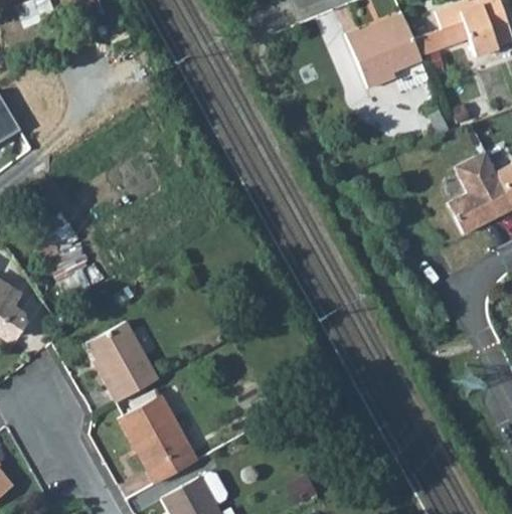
[(27,26),(59,15),(53,0),(32,0),(19,5),(27,26)]
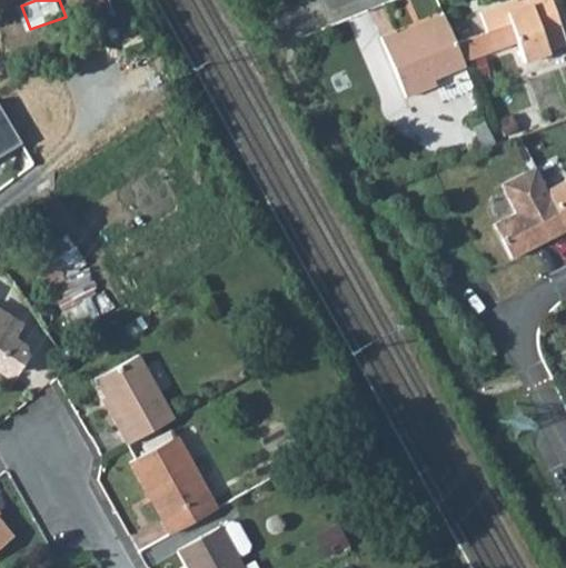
[(550,51),(565,46),(565,35),(553,0),(530,0),(533,6),(522,9),(519,0),(483,13),(489,32),(462,42),(468,62),(519,43),(527,63),(552,55),(550,51)]
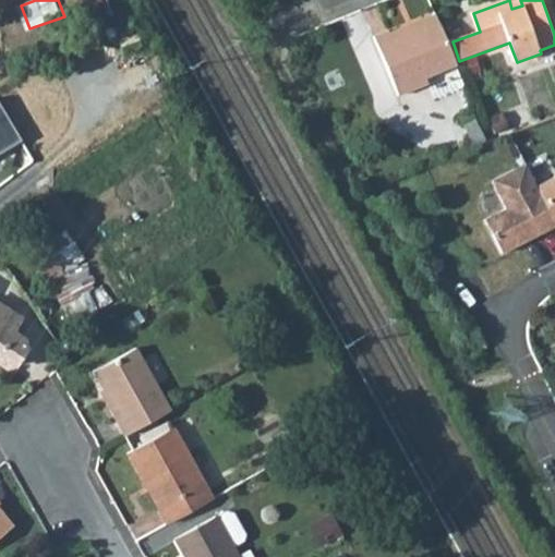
[(436,12),(390,31),(394,38),(439,20),(436,12)]
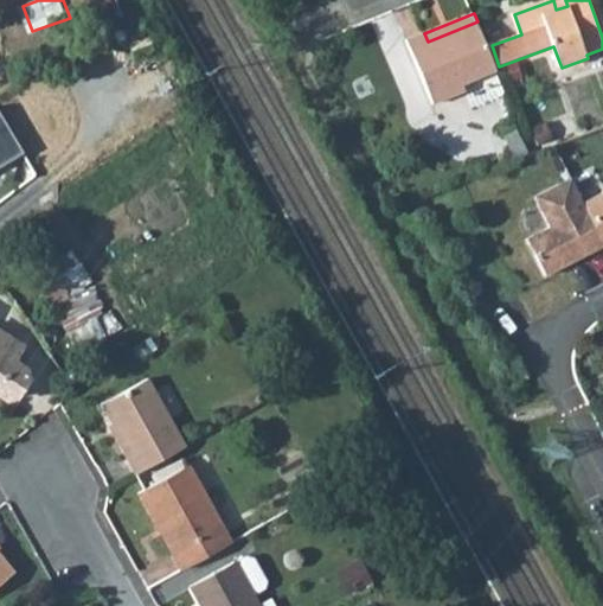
[(424,33),(408,40),(435,104),(467,91),(464,84),(498,70),(478,21),(428,42),(424,33)]
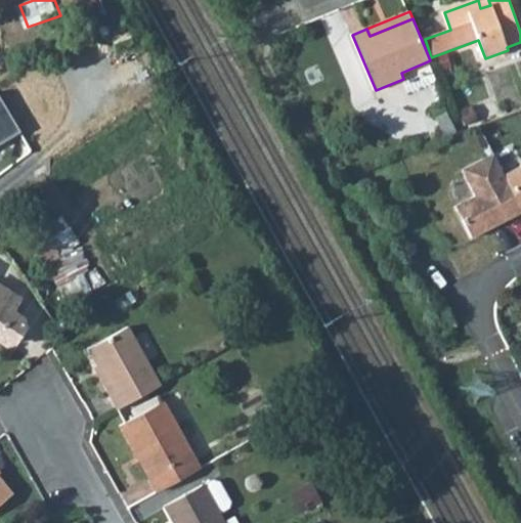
[(0,145),(22,132),(0,95),(0,145)]
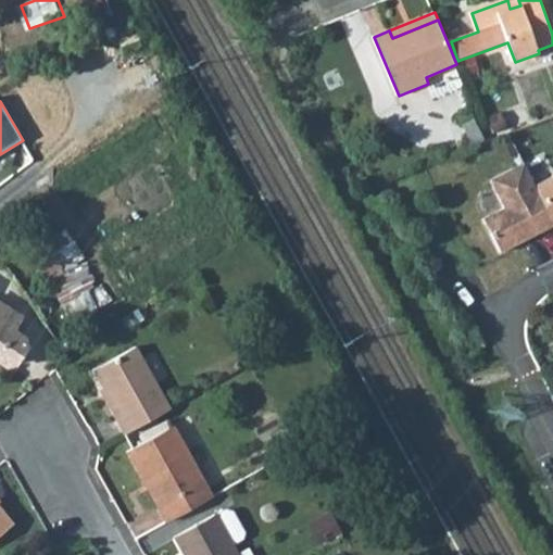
[(503,113),(491,116),(497,131),(507,128),(503,113)]
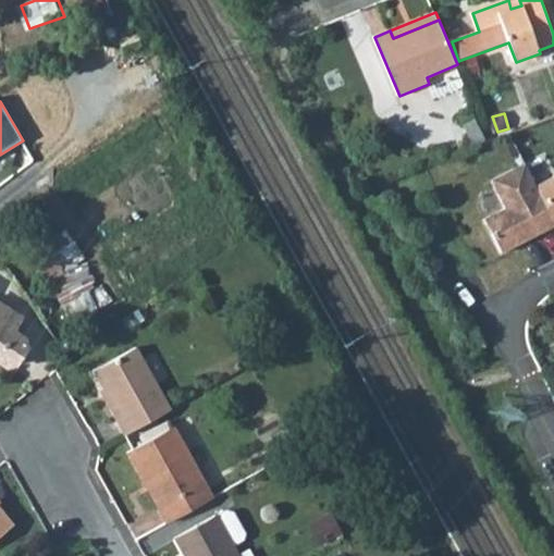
[(464,122),(476,147),(489,141),(476,115),(464,122)]
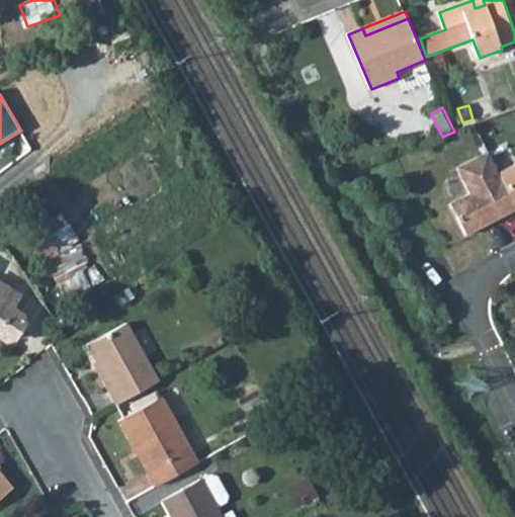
[(171,140),(112,176),(130,203),(187,167),(171,140)]
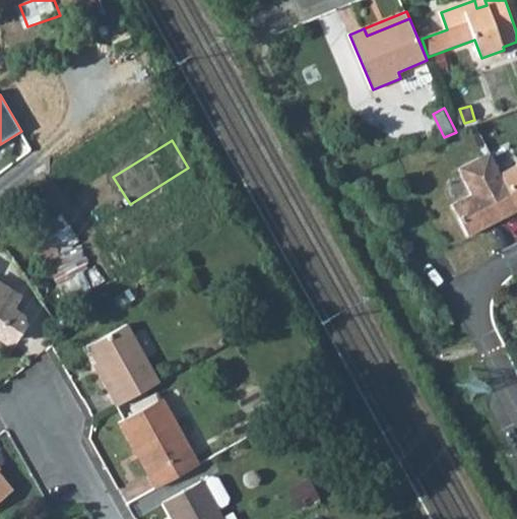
[(516,202),(502,174),(491,152),(460,169),(473,194),(453,205),(469,236),(516,211),(516,202)]
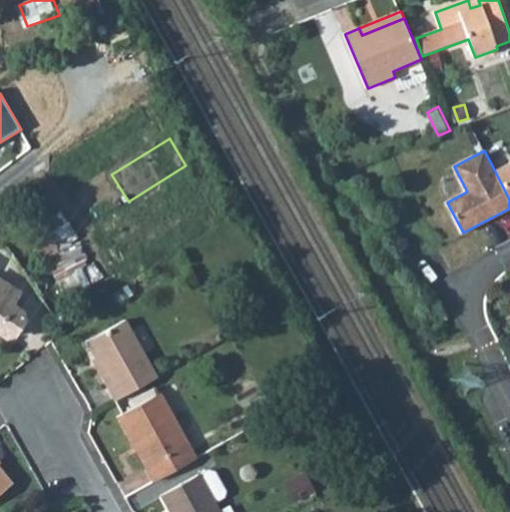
[(509,163),(495,171),(509,199),(509,163)]
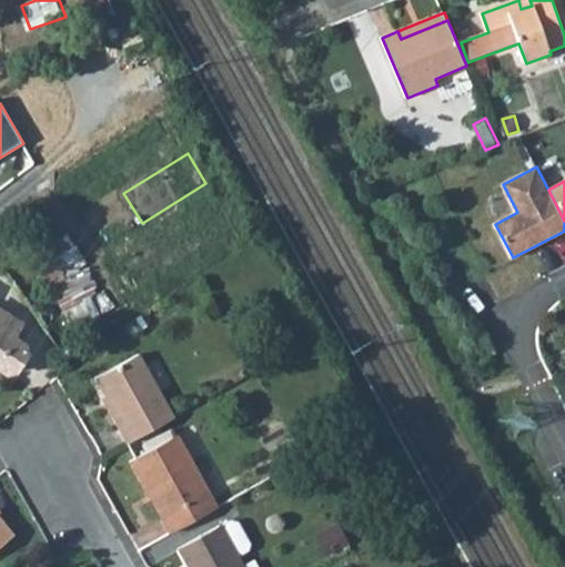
[(69,235),(50,246),(66,273),(84,262),(69,235)]
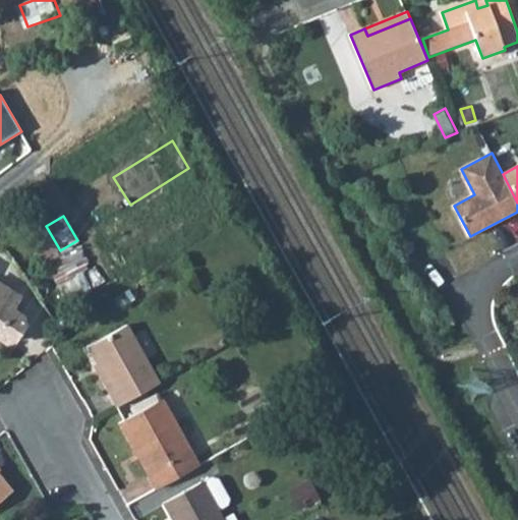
[(52,270),(69,304),(94,291),(74,252),(49,266),(52,270)]
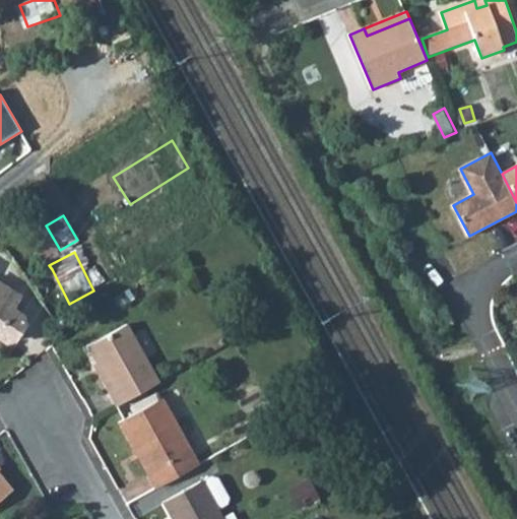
[(0,339),(5,343),(14,341),(24,326),(22,318),(12,311),(20,299),(0,284),(0,339)]
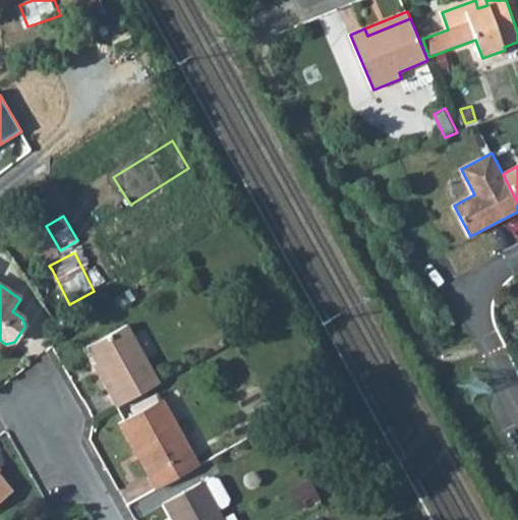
[(118,408),(161,384),(129,326),(89,348),(105,377),(102,379),(118,408)]
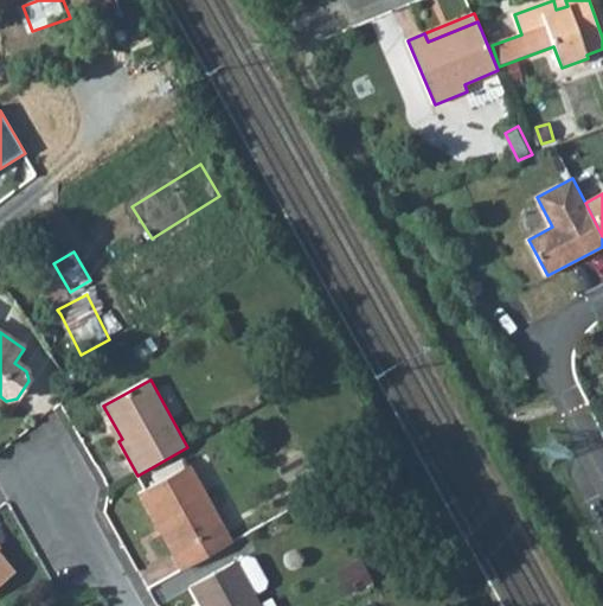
[(141,493),(184,572),(233,543),(191,466),(141,493)]
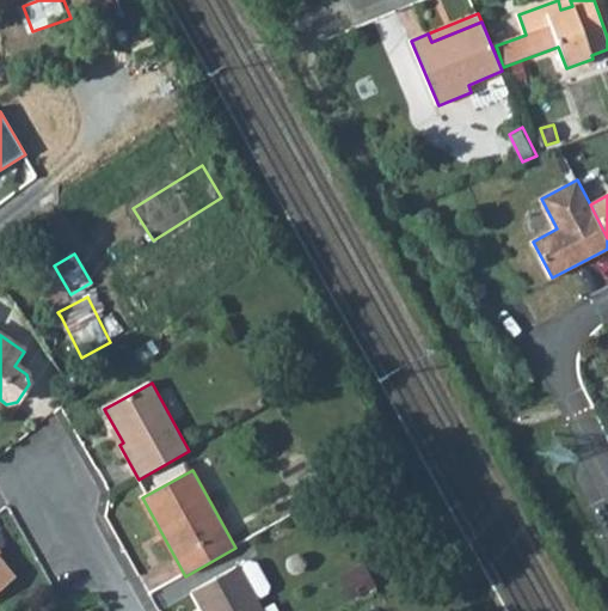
[(313,505),(329,496),(317,474),(301,482),(313,505)]
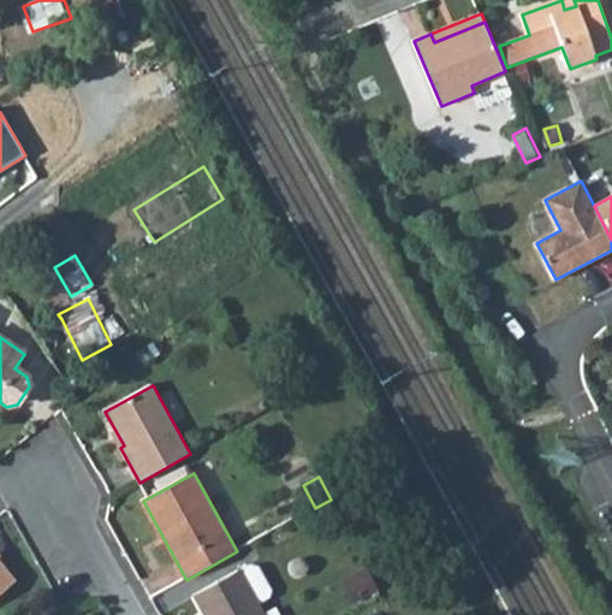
[(0,595),(17,581),(0,560),(0,595)]
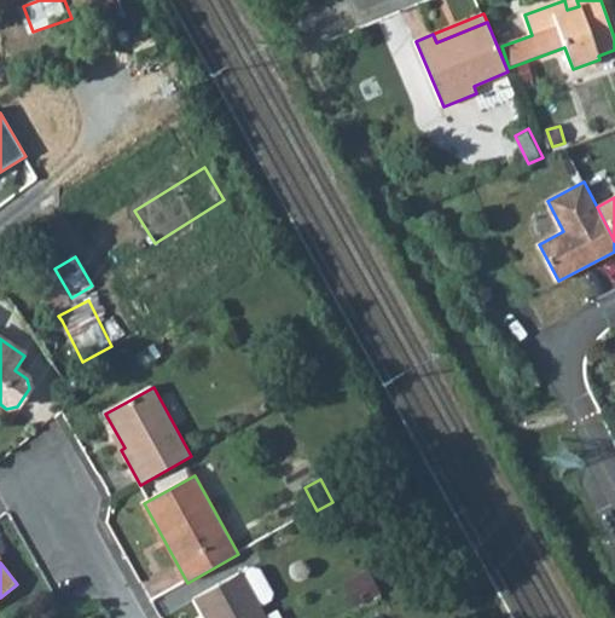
[(242,576),(260,607),(272,600),(274,594),(261,570),(255,569),(242,576)]
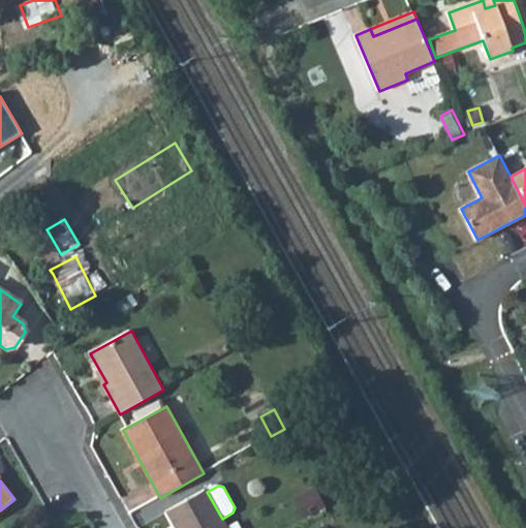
[(328,505),(317,487),(299,496),(310,516),(328,505)]
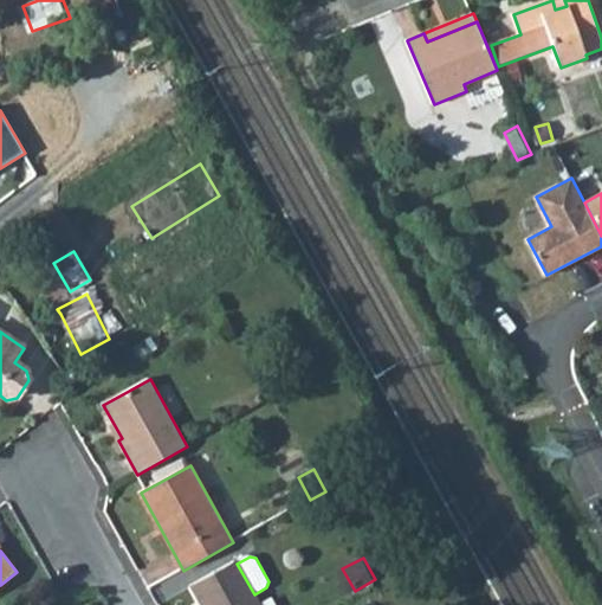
[(237,564),(235,561),(193,586),(202,604),(259,604),(254,594),(237,564)]
